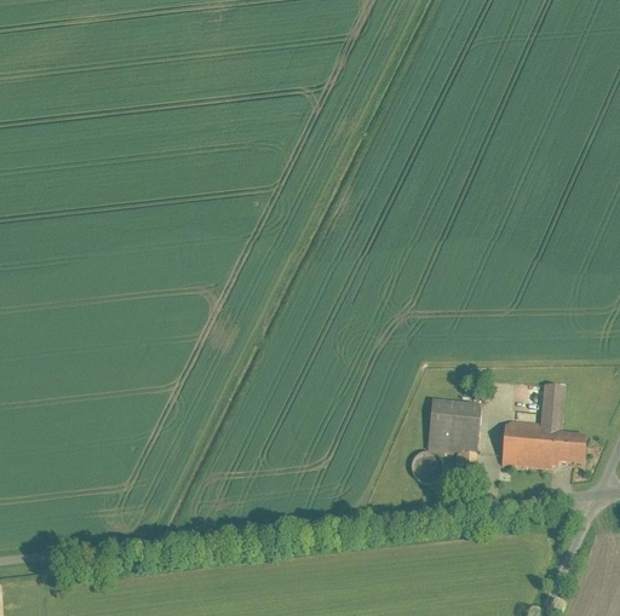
[(506,424),(503,467),(552,471),(552,466),(583,468),(585,436),(561,435),(561,433),(564,387),(543,386),(539,426),(506,424)]
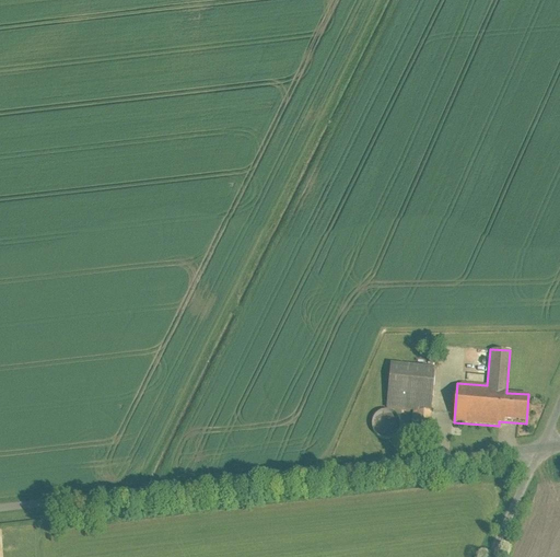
[(434,363),(391,359),(387,403),(431,406),(434,363)]
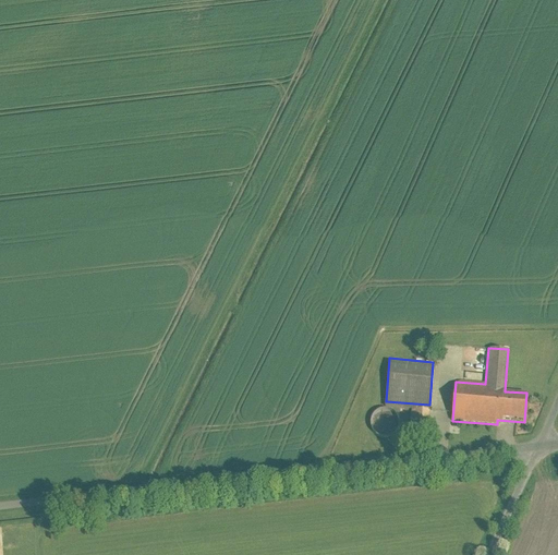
[(397,412),(393,408),(389,406),(385,405),(380,406),(376,407),(373,410),(371,414),(370,419),(371,423),(372,427),(375,431),(379,433),(385,434),(390,433),(395,431),(398,426),(399,422),(399,417),(397,412)]
